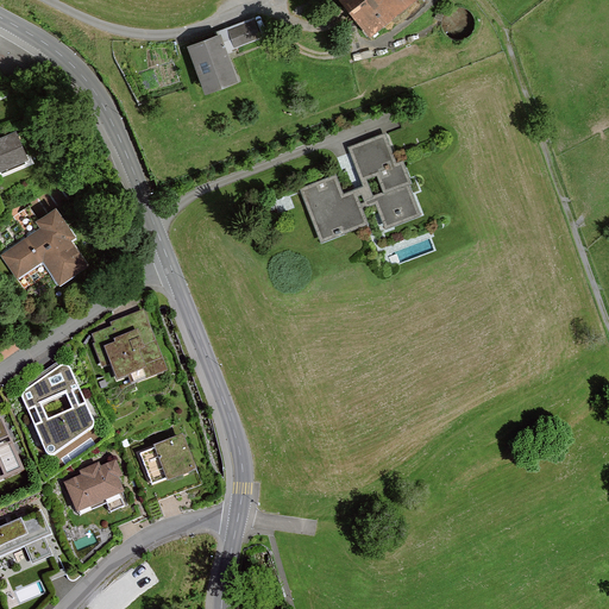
[(340,0),(369,35),(410,0),(340,0)]
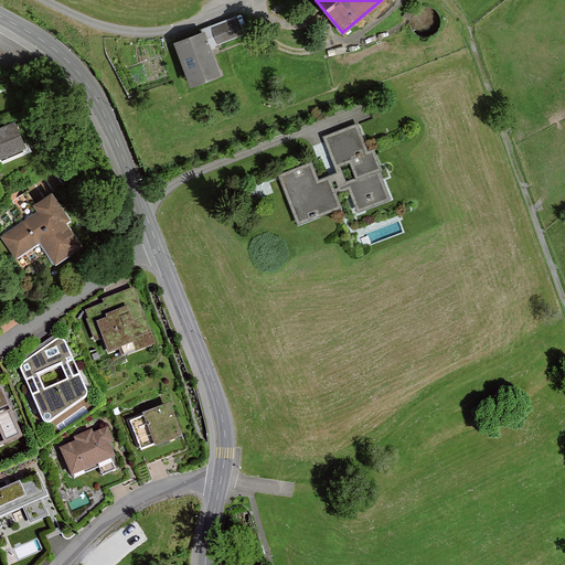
[(191,39),(163,50),(174,77),(204,66),(196,45),(215,38),(210,24),(189,33),(191,39)]
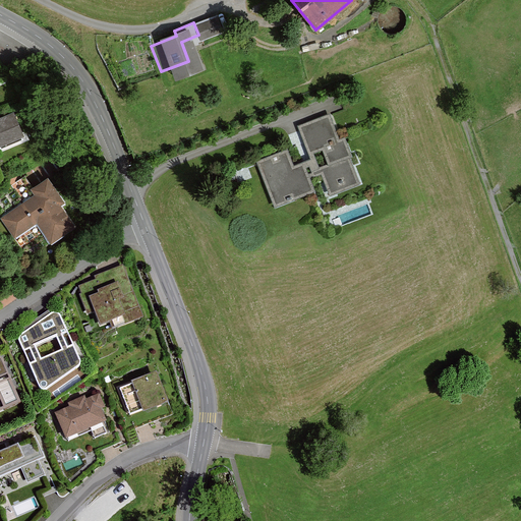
[(0,146),(22,135),(11,113),(0,117),(0,146)]
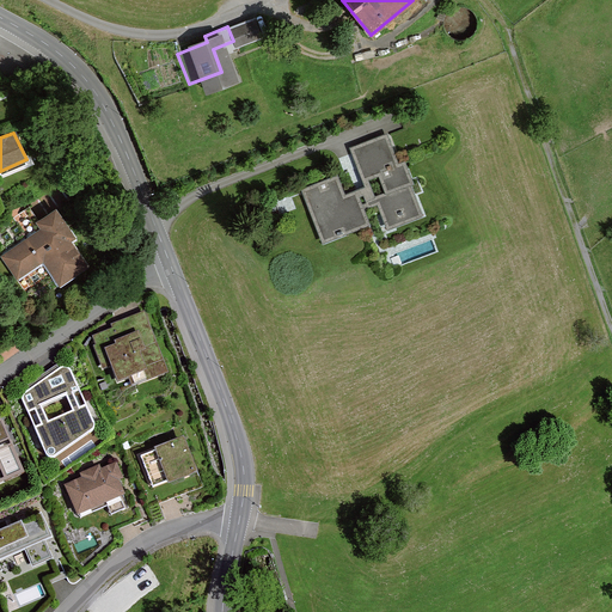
[(386,134),(352,148),(372,200),(375,199),(387,230),(423,215),(402,161),(397,163),(386,134)]
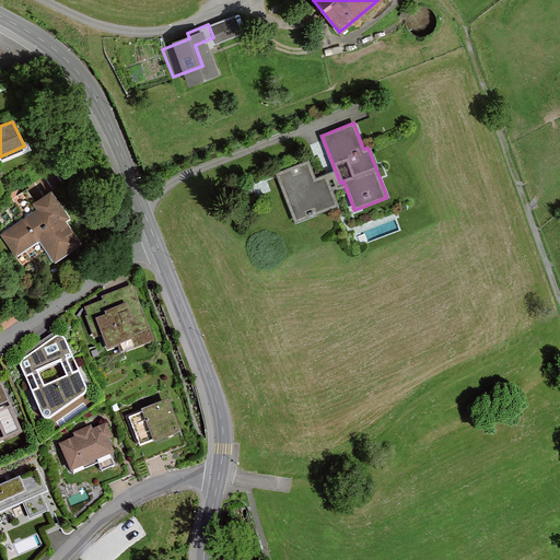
[(278,174),(295,220),(336,205),(325,177),(315,182),(307,162),(278,174)]
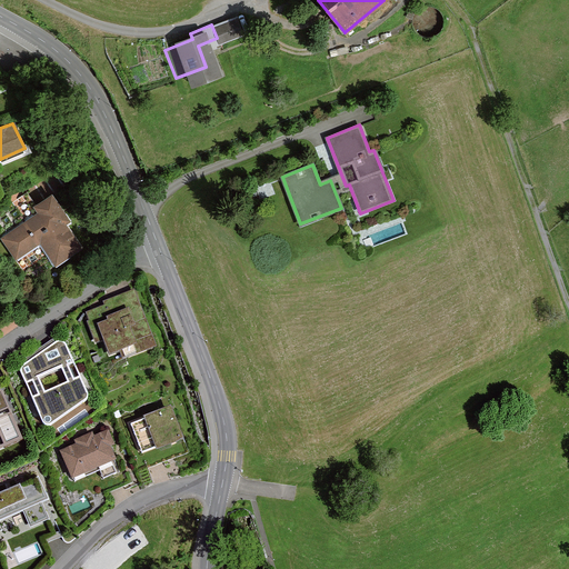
[(37,213),(0,238),(15,259),(40,242),(56,263),(79,247),(65,226),(69,222),(51,197),(33,209),(37,213)]
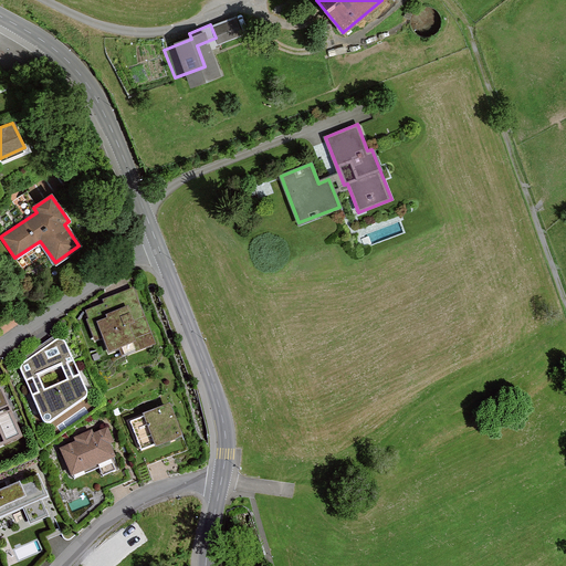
[(134,290),(103,301),(105,305),(86,313),(96,341),(104,337),(109,352),(121,347),(124,355),(154,344),(134,290)]
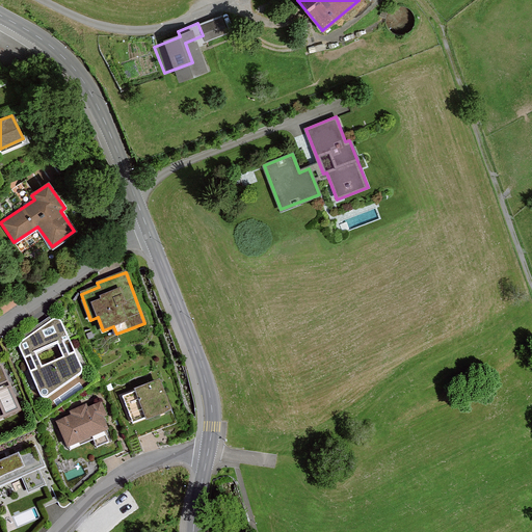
[(53,321),(21,344),(19,349),(40,399),(47,399),(80,376),(81,372),(59,322),(53,321)]
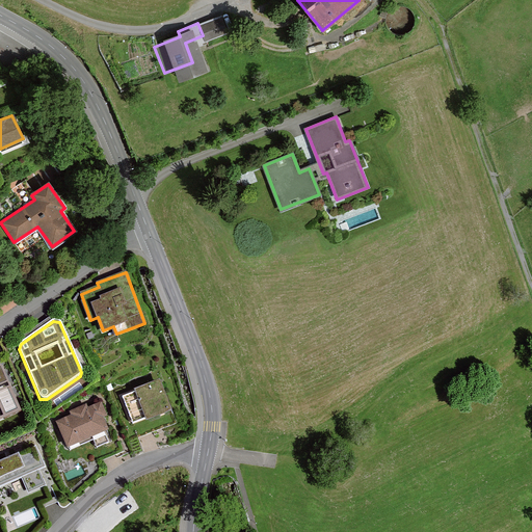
[(0,369),(0,368),(0,420),(19,413),(0,369)]
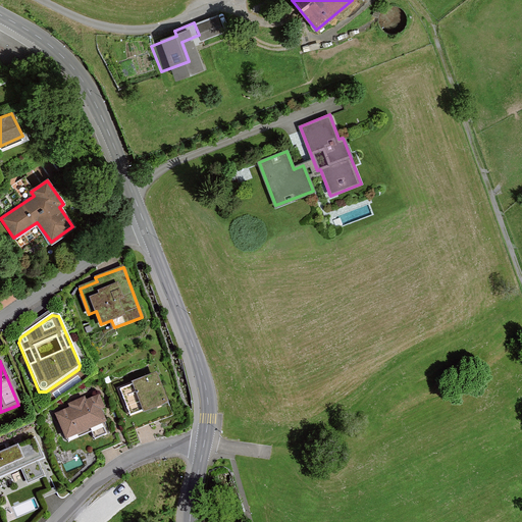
[(167,401),(157,374),(120,388),(131,415),(167,401)]
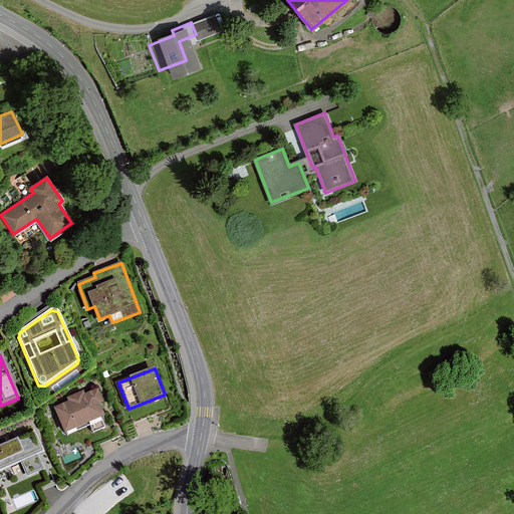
[(93,396),(55,410),(65,435),(102,421),(93,396)]
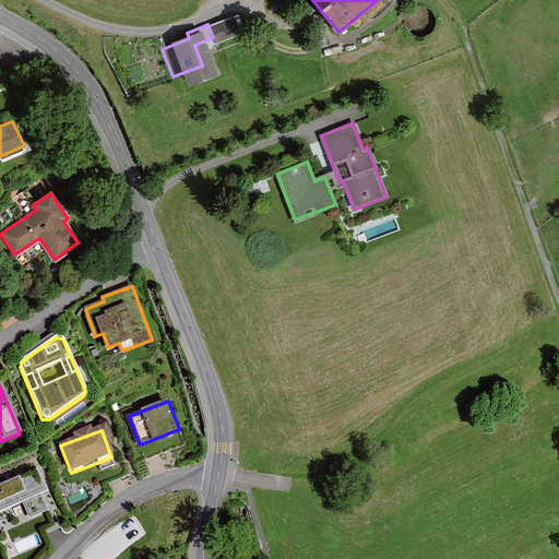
[(0,486),(0,513),(46,494),(36,471),(0,486)]
